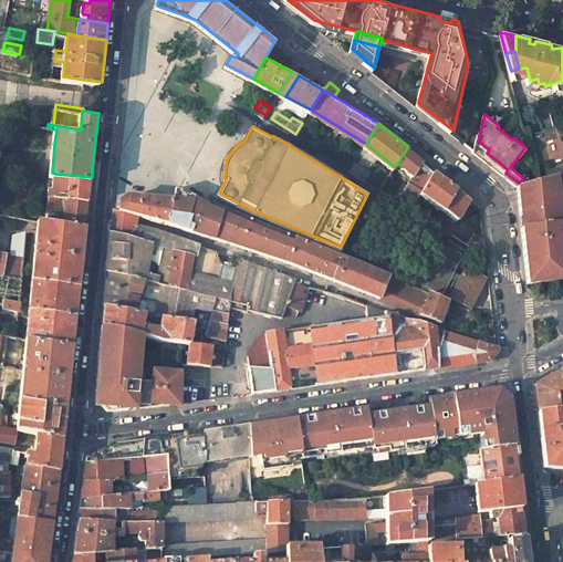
[(415,173),(399,198),(413,207),(421,191),(435,169),(408,146),(399,160),(415,173)]
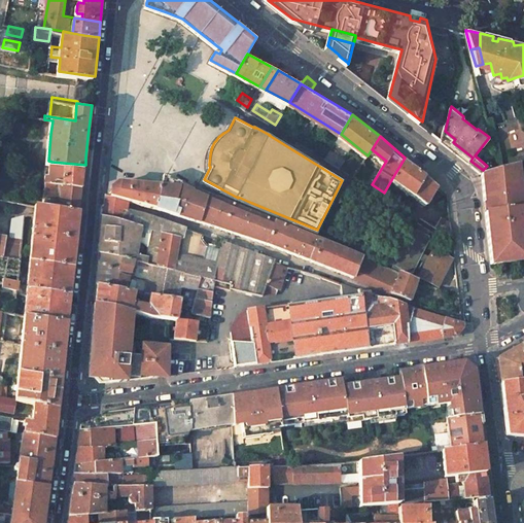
[(347,158),(332,148),(327,157),(342,166),(347,158)]
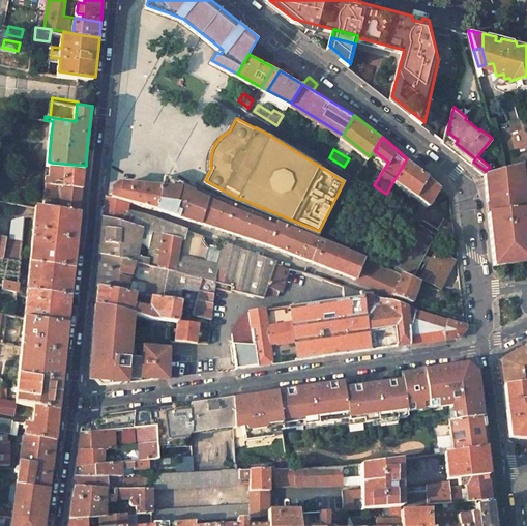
[(394,179),(417,194),(430,175),(407,158),(394,179)]
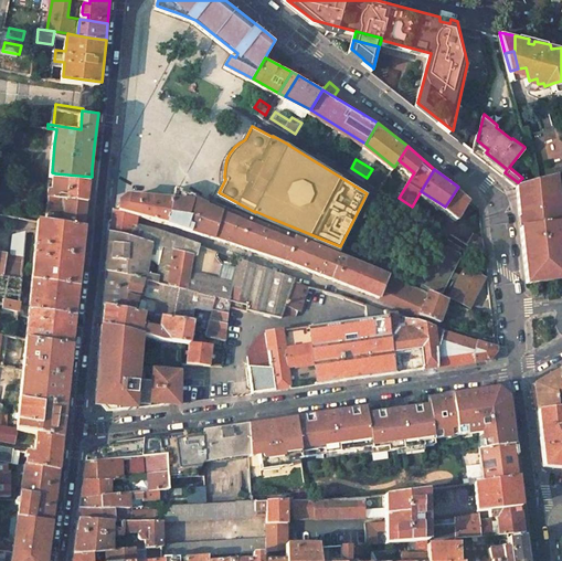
[(561,171),(518,184),(530,278),(561,275),(561,171)]
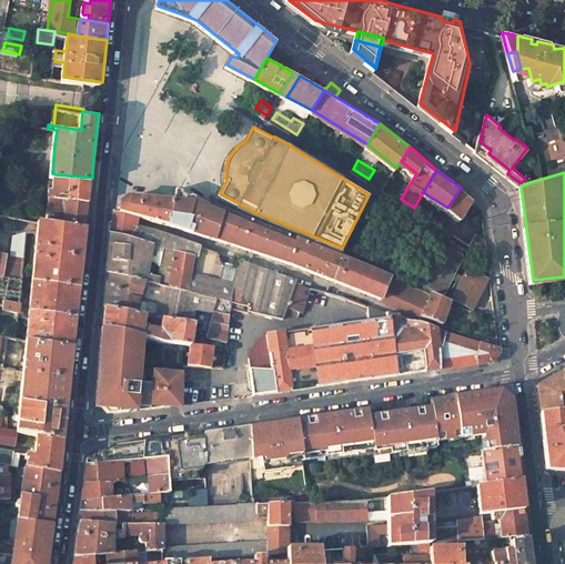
[(92,178),(56,174),(54,185),(51,184),(51,193),(90,199),(91,189),(92,178)]
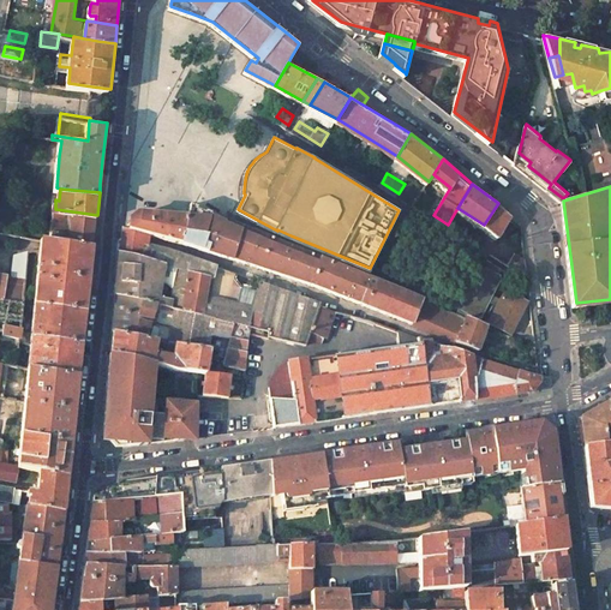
[(189,213),(184,239),(187,240),(195,243),(201,245),(220,251),(237,256),(246,223),(233,217),(195,202),(191,201),(189,213)]
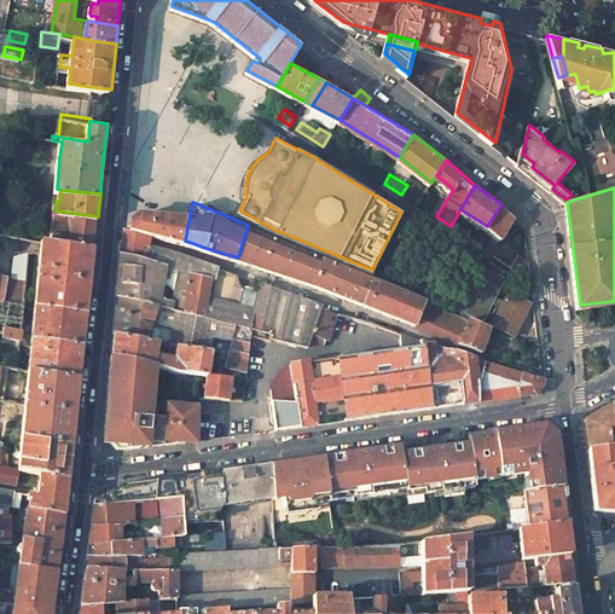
[(516,215),(502,204),(487,226),(502,237),(516,215)]
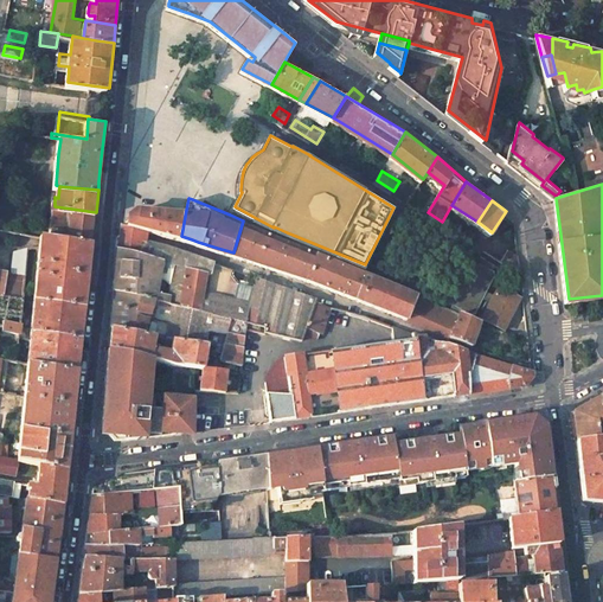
[(96,212),(55,206),(52,234),(92,242),(94,226),(96,212)]
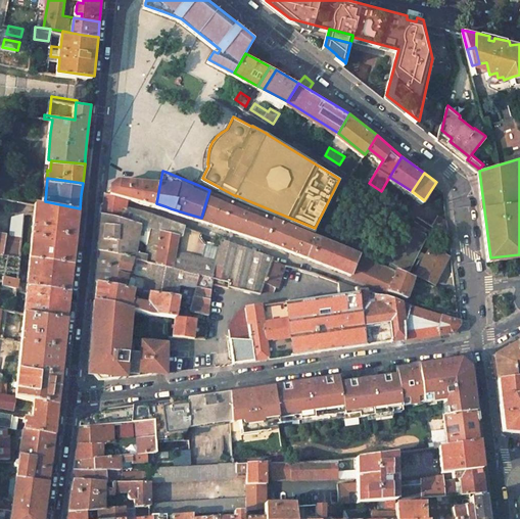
[(106,196),(106,201),(127,205),(128,200),(129,197),(156,203),(160,181),(119,178),(113,183),(112,191),(106,190),(106,196)]
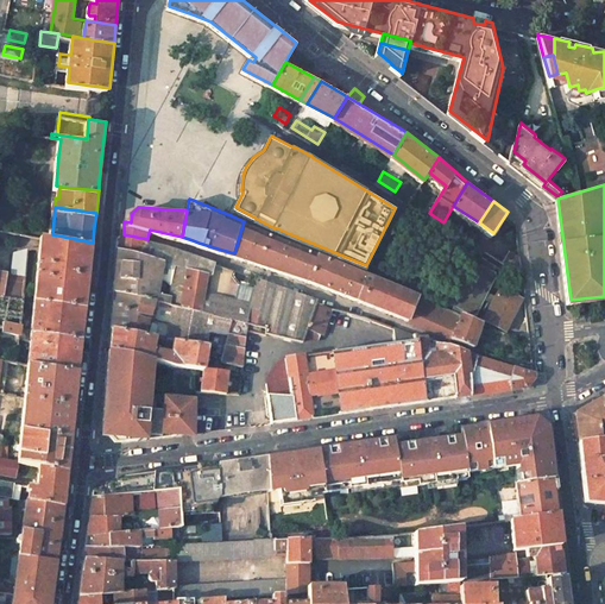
[(33,222),(7,218),(6,225),(32,230),(33,222)]
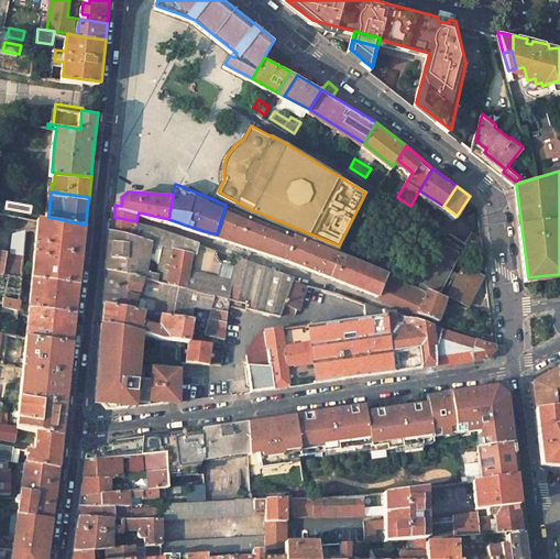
[(251,245),(286,258),(295,233),(226,205),(217,234),(251,245)]
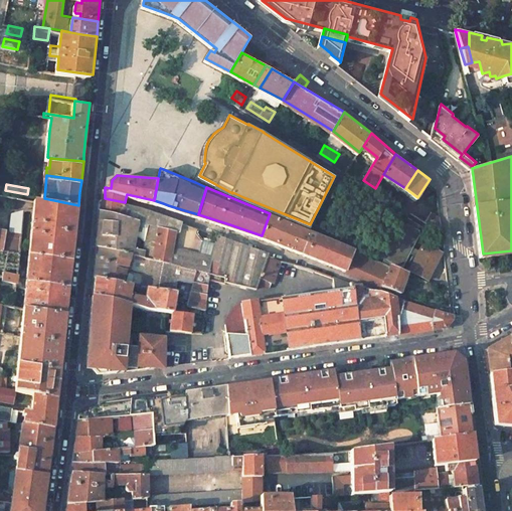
[(78,205),(36,197),(36,200),(35,204),(77,211),(78,207),(78,205)]
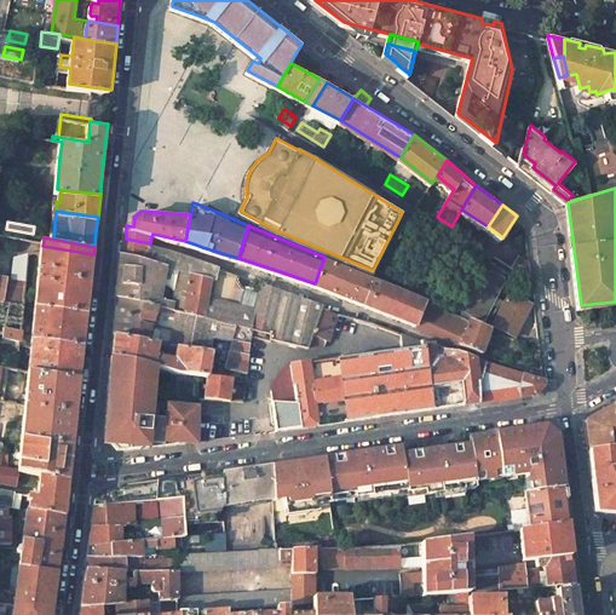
[(150,243),(126,239),(122,240),(121,251),(171,264),(182,268),(213,275),(217,276),(220,264),(201,259),(173,248),(150,243)]
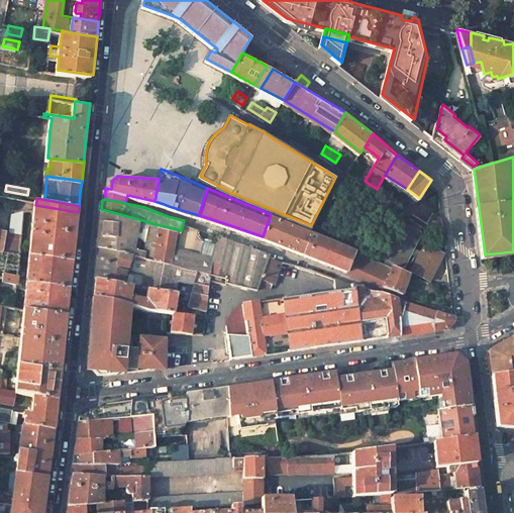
[(78,212),(35,205),(31,251),(74,258),(78,212)]
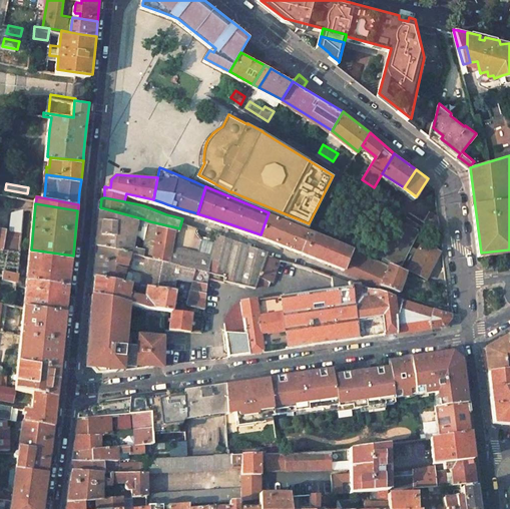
[(13,226),(0,223),(0,244),(22,249),(25,205),(15,208),(13,226)]
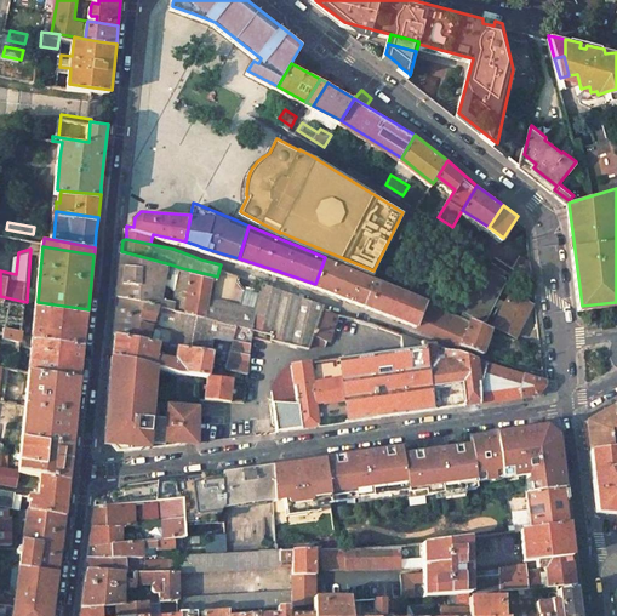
[(167,275),(171,264),(121,251),(120,273),(119,295),(169,307),(172,298),(161,295),(164,285),(165,279),(166,277),(167,275)]
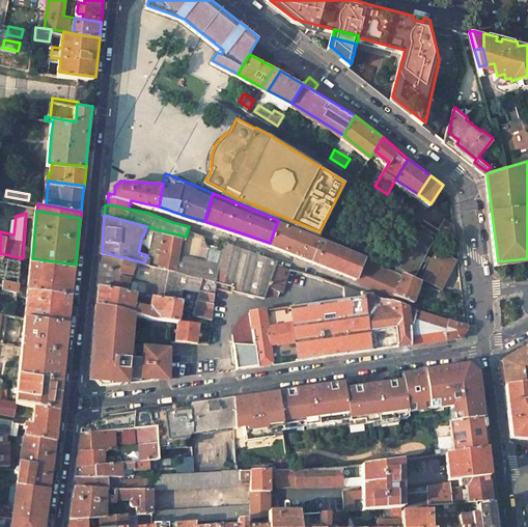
[(456,237),(457,234),(456,222),(447,217),(441,226),(456,237)]
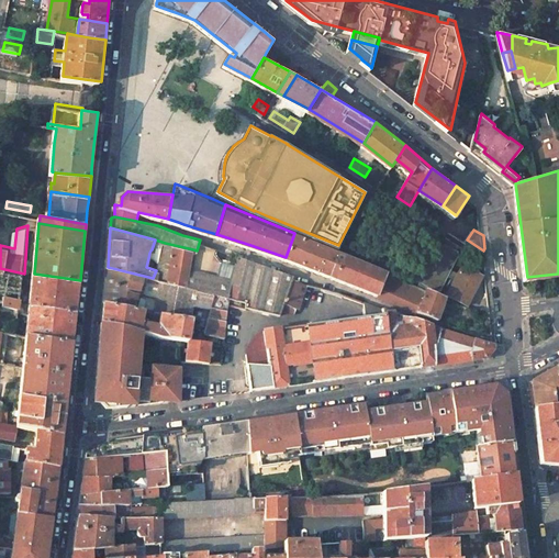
[(286,257),(336,277),(345,254),(294,233),(286,257)]
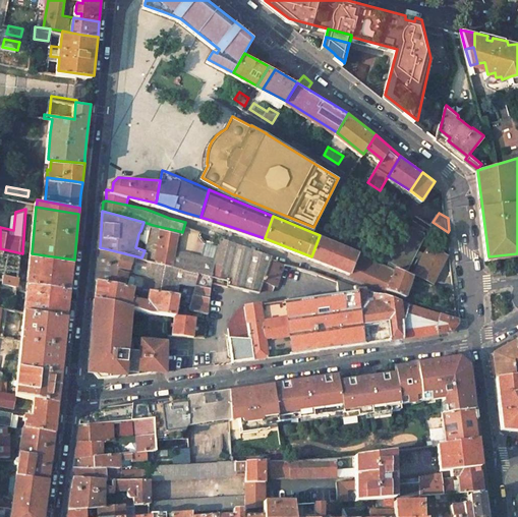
[(426,234),(430,227),(412,216),(409,222),(407,221),(389,257),(392,259),(389,264),(396,266),(403,269),(405,266),(407,267),(409,265),(416,252),(424,256),(417,271),(435,280),(449,252),(430,243),(426,251),(419,247),(426,234)]
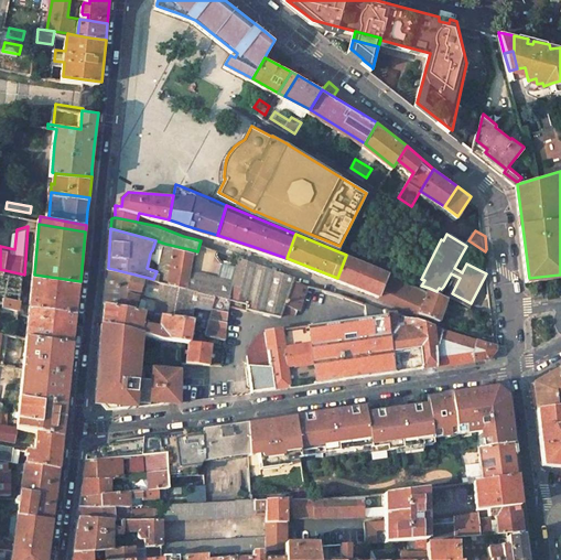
[(152,250),(162,254),(165,244),(155,240),(152,250)]
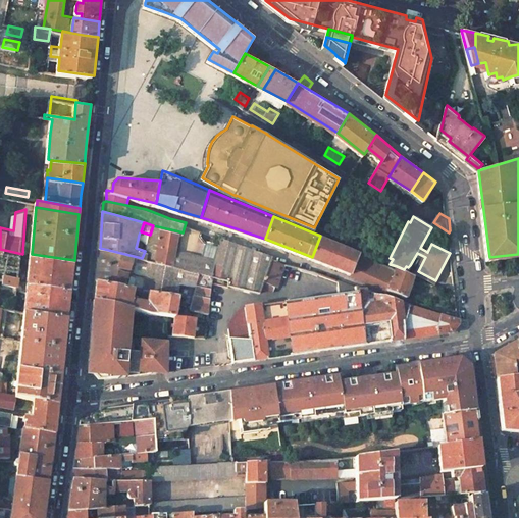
[(203,228),(186,222),(183,232),(183,235),(199,241),(203,228)]
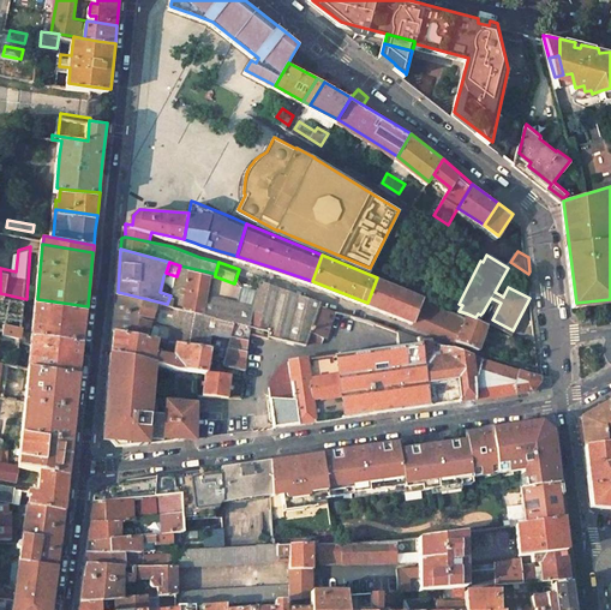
[(207,298),(211,273),(180,265),(177,276),(171,295),(167,304),(204,314),(207,298)]
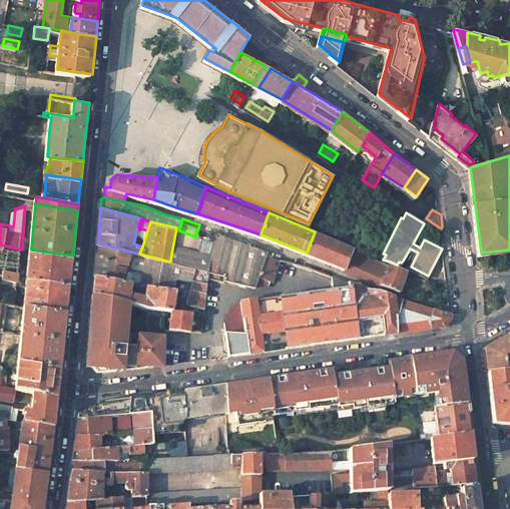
[(184,250),(212,258),(219,231),(199,224),(195,236),(179,230),(179,228),(176,227),(172,248),(184,250)]
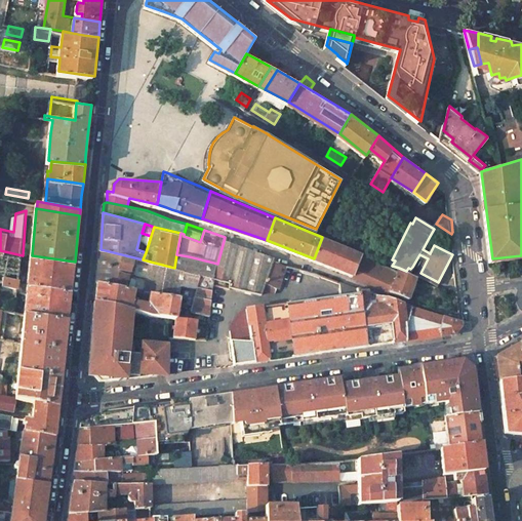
[(138,241),(136,249),(146,252),(151,236),(142,233),(141,234),(144,235),(143,237),(139,236),(138,241)]
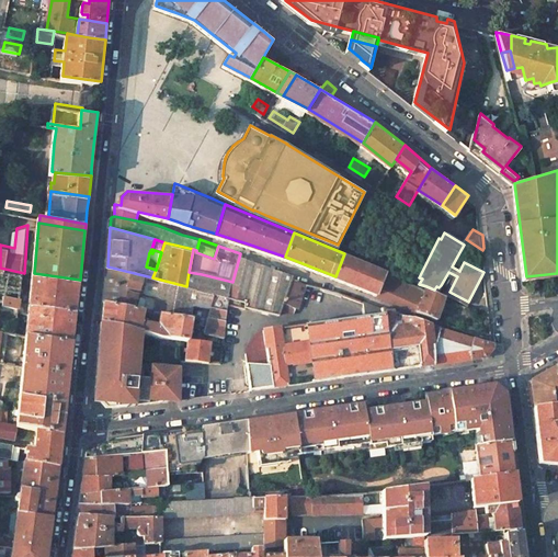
[(202,274),(189,272),(186,286),(216,293),(229,296),(229,302),(248,306),(248,304),(282,311),(285,299),(293,277),(294,277),(295,273),(240,253),(232,282),(202,274)]
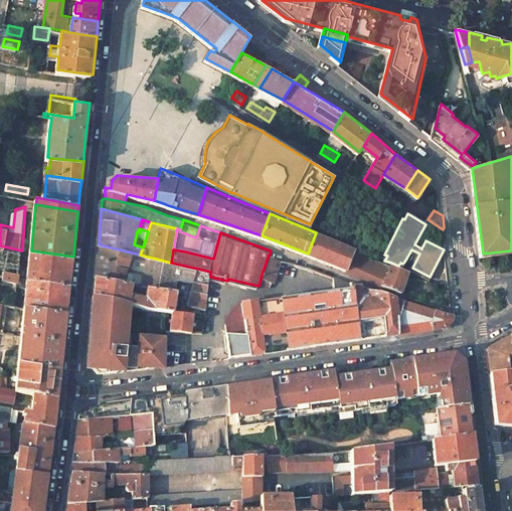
[(308,253),(347,269),(355,248),(316,232),(308,253)]
